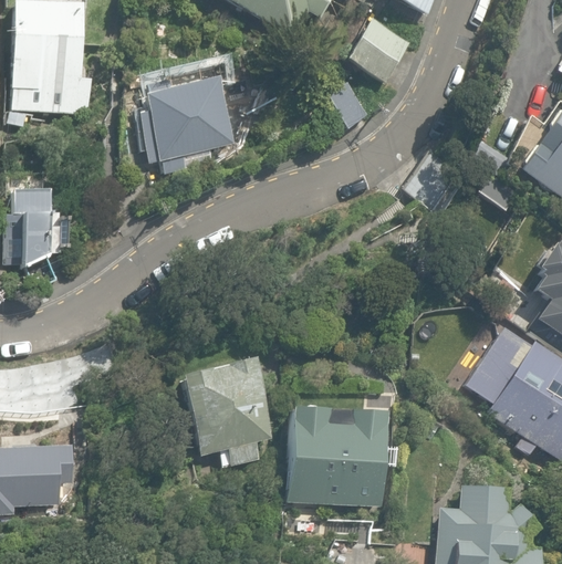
[(34,118),(47,118),(48,111),(62,111),(62,103),(81,104),(81,82),(65,81),(69,1),(38,0),(8,0),(4,86),(6,86),(6,110),(35,111),(34,118)]
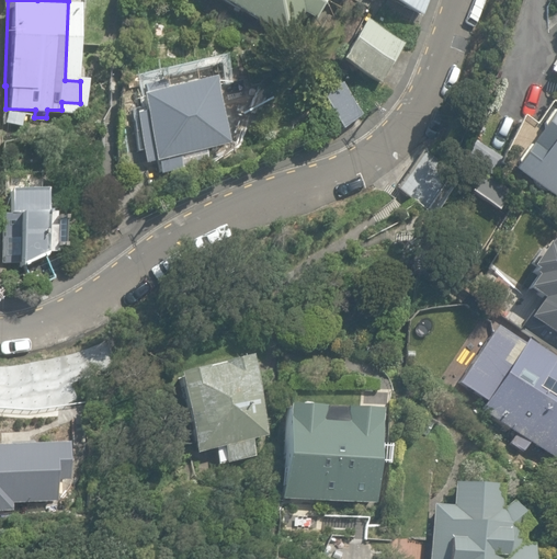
[(223,0),(293,37),(306,11),(318,18),(327,0),(223,0)]
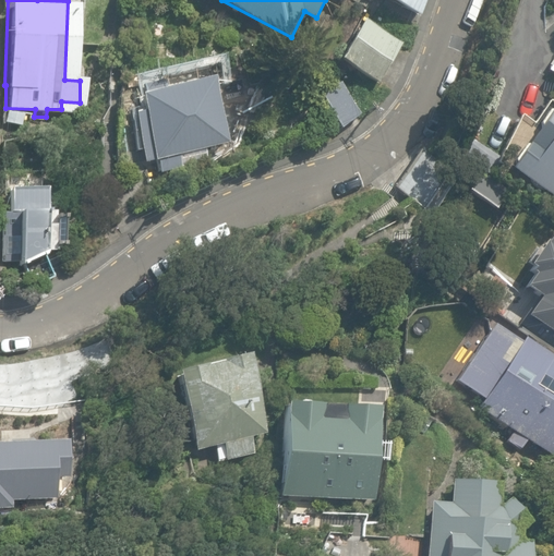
[(400,0),(419,9),(422,0),(400,0)]
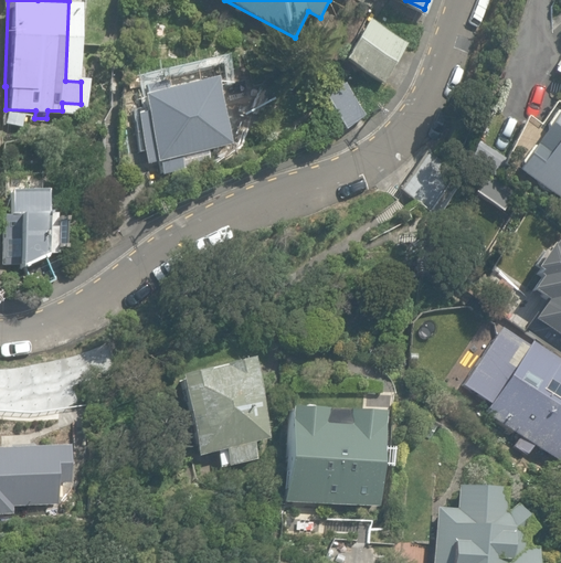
[(345,60),(388,83),(410,41),(369,19),(345,60)]
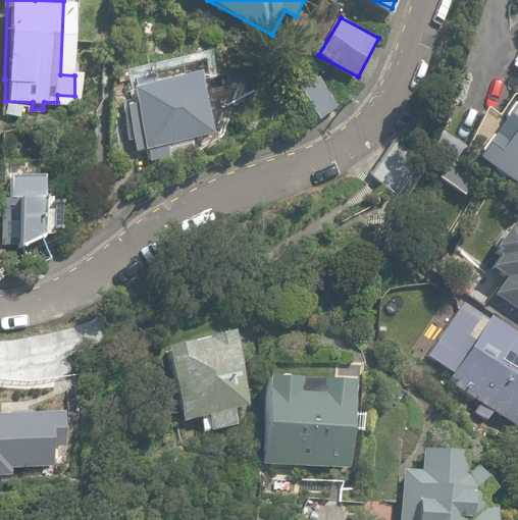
[(171,156),(173,162),(197,153),(194,138),(216,132),(203,79),(210,76),(205,56),(153,70),(156,82),(133,88),(148,148),(149,148),(152,160),(171,156)]
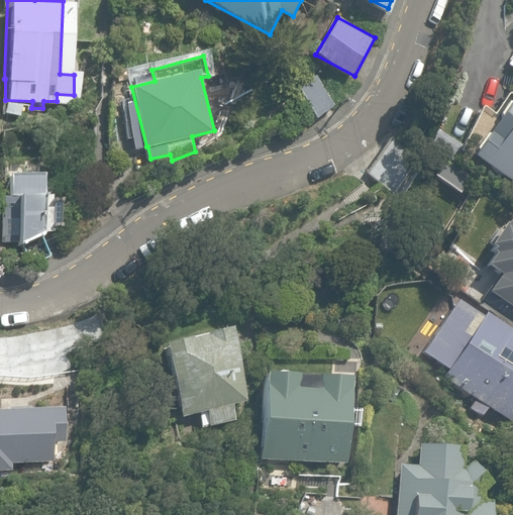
[(297,89),(318,117),(335,104),(314,76),(297,89)]
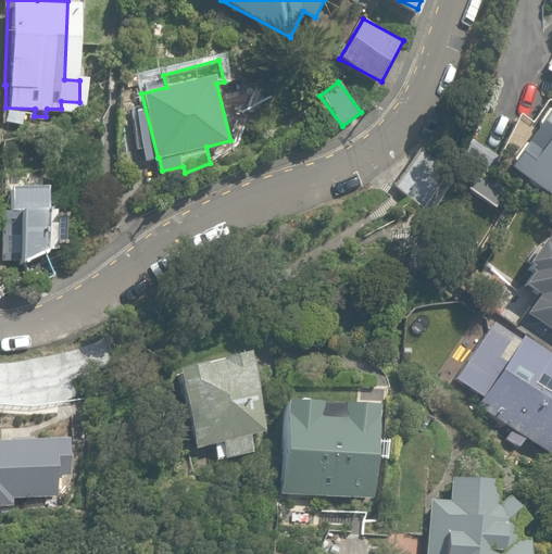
[(551,111),(513,166),(551,193),(551,111)]
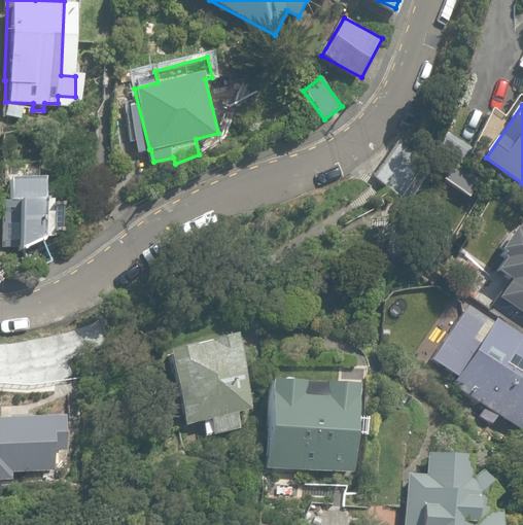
[(378,175),(406,195),(430,160),(403,140),(378,175)]
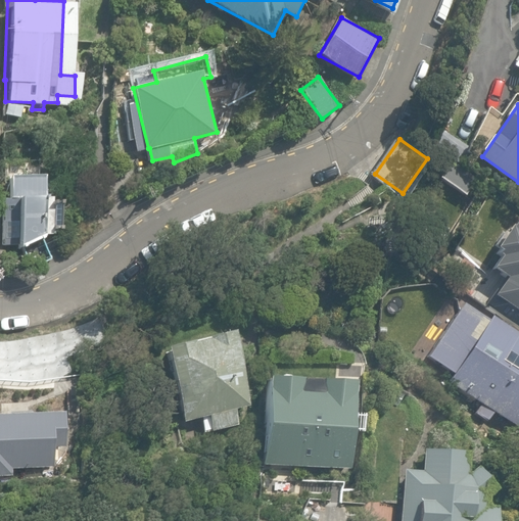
[(22,242),(24,247),(27,245),(47,237),(46,197),(48,197),(47,174),(11,176),(12,196),(3,197),(5,243),(22,242)]
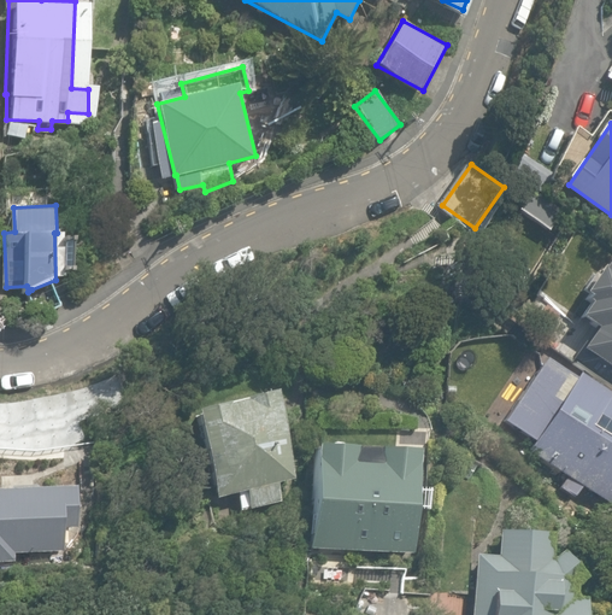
[(587,367),(611,384),(611,259),(587,294),(590,296),(588,299),(590,302),(581,315),(596,324),(582,346),(594,356),(587,367)]
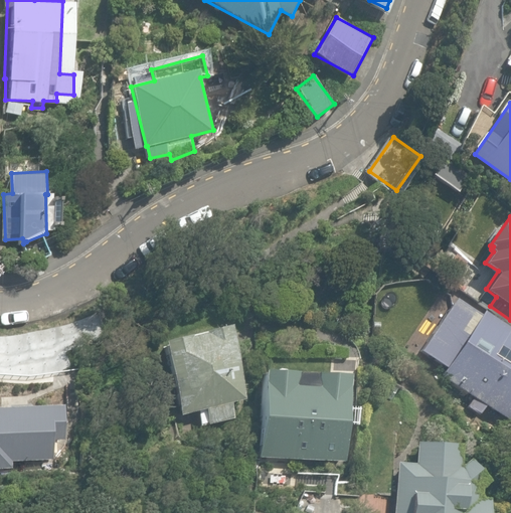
[(483,313),(459,297),(423,349),(448,366),(442,374),(476,396),(469,406),(481,414),(487,404),(510,419),(510,325),(486,309),(483,313)]
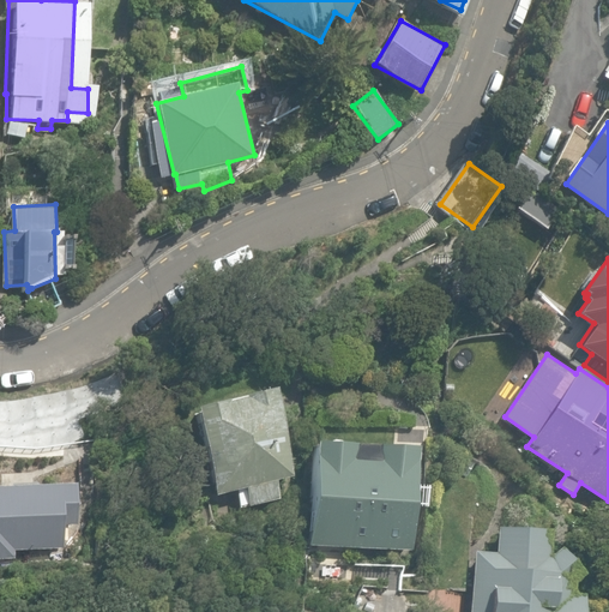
[(237,489),(242,508),(282,497),(277,479),(296,474),(275,388),(194,408),(216,493),(237,489)]
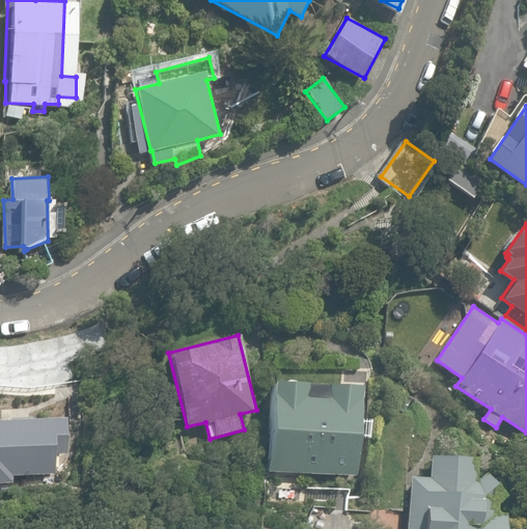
[(358,474),(362,387),(272,383),(269,470),(358,474)]
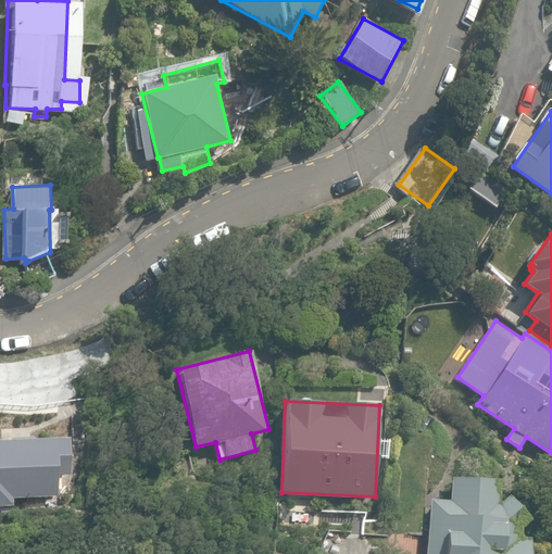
[(0,503),(19,503),(17,496),(59,494),(58,475),(71,474),(69,436),(0,439),(0,503)]
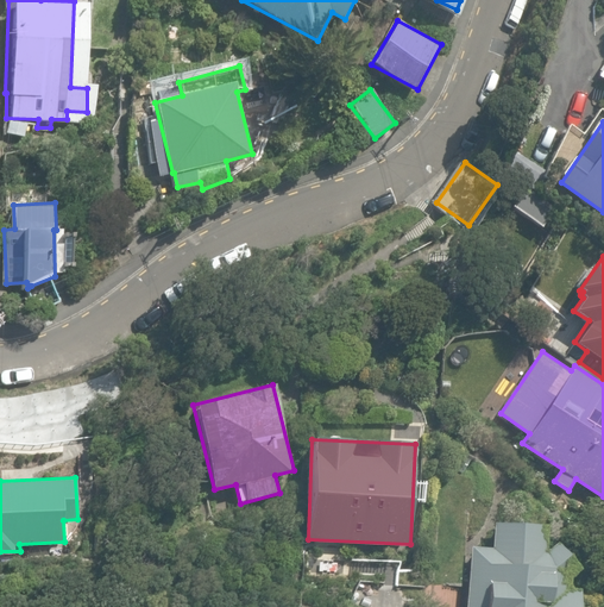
[(573,606),(576,590),(564,589),(565,579),(576,570),(554,542),(542,552),(545,525),(497,521),(495,546),(473,545),(467,606),(573,606)]
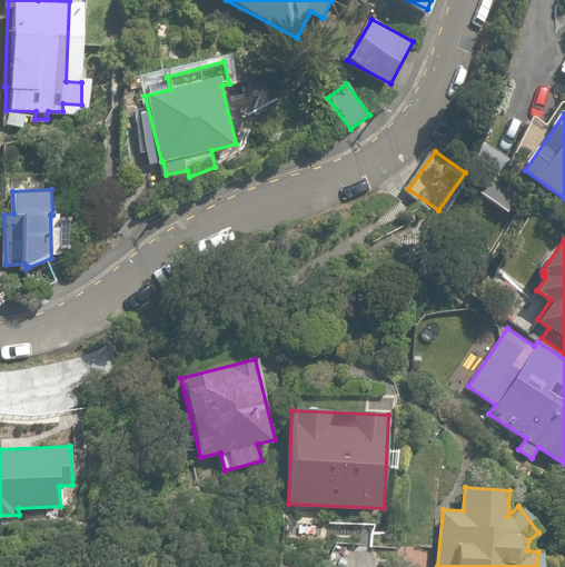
All buildings are outlined.
